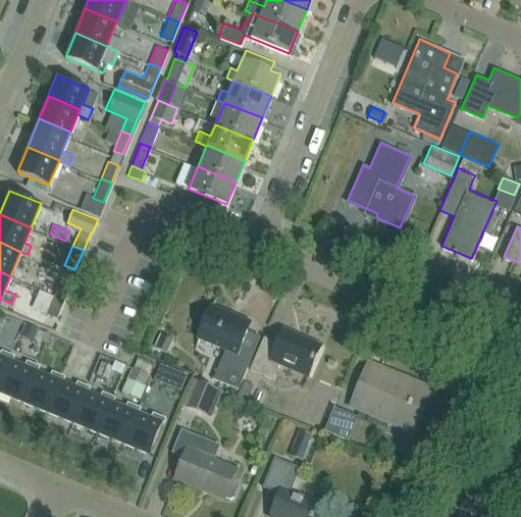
[(60,276),(52,294),(62,298),(70,280),(60,276)]
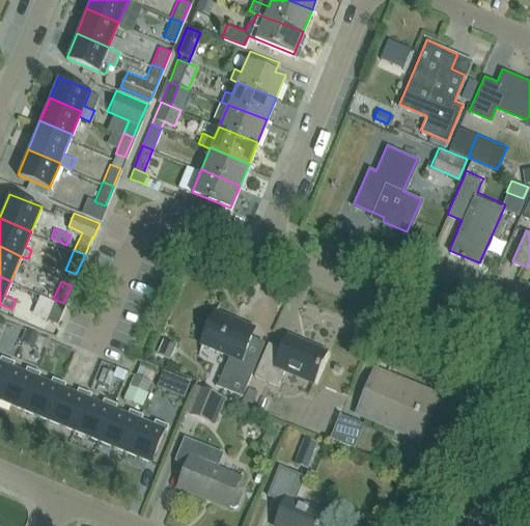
[(63,303),(53,299),(46,319),(56,323),(63,303)]
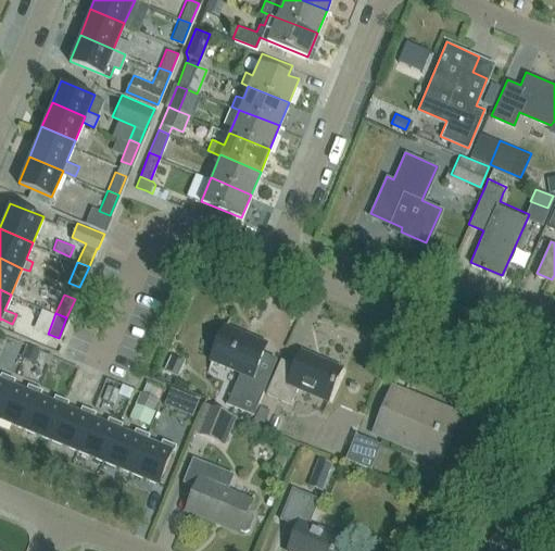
[(224,325),(211,357),(240,370),(227,400),(225,399),(224,400),(253,412),(267,376),(252,370),(264,340),(224,325)]
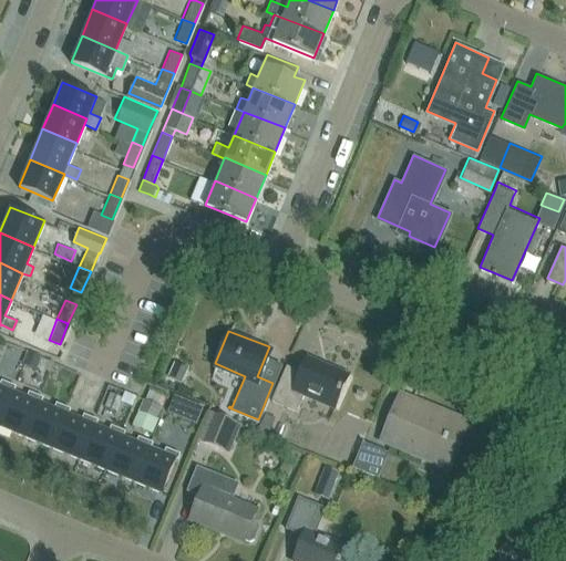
[(34,367),(40,354),(27,349),(21,362),(34,367)]
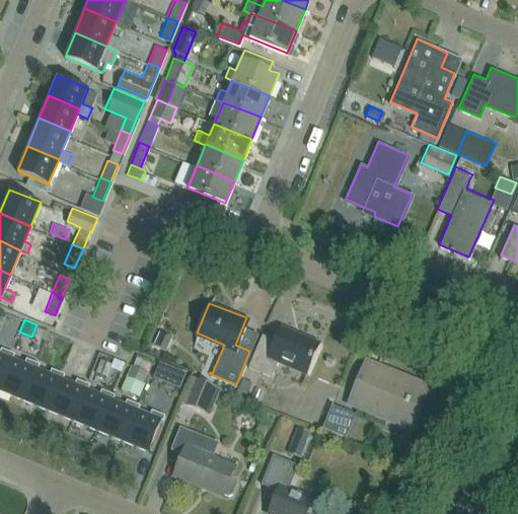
[(317,342),(281,326),(274,341),(261,335),(247,365),(271,375),(278,359),(304,371),(317,342)]
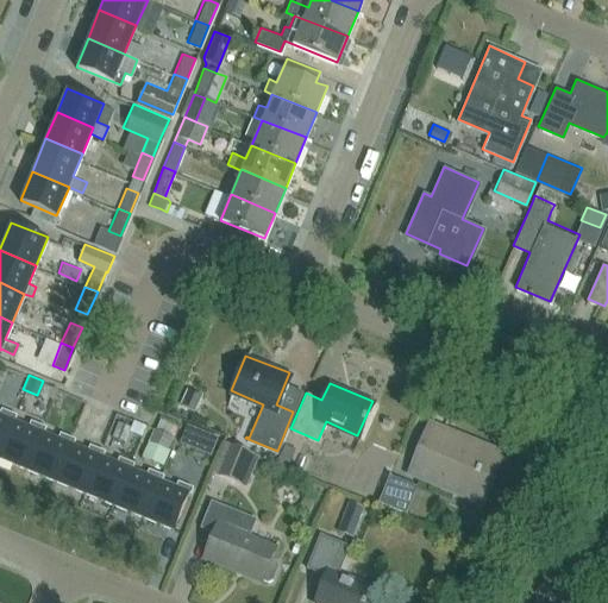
[(185,387),(179,400),(192,406),(198,393),(185,387)]
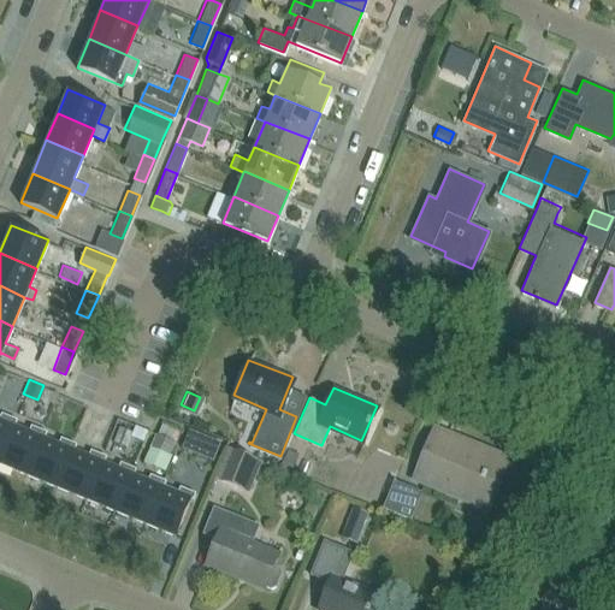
[(0,448),(11,421),(15,422),(17,418),(0,412),(0,448)]
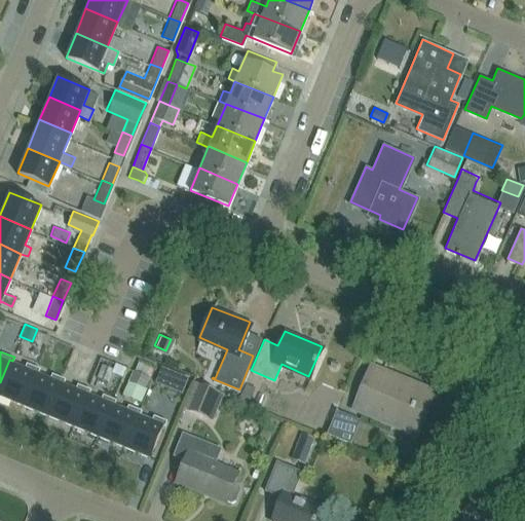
[(24,366),(12,361),(9,360),(0,382),(0,394),(22,403),(35,370),(37,371),(39,367),(26,362),(24,366)]
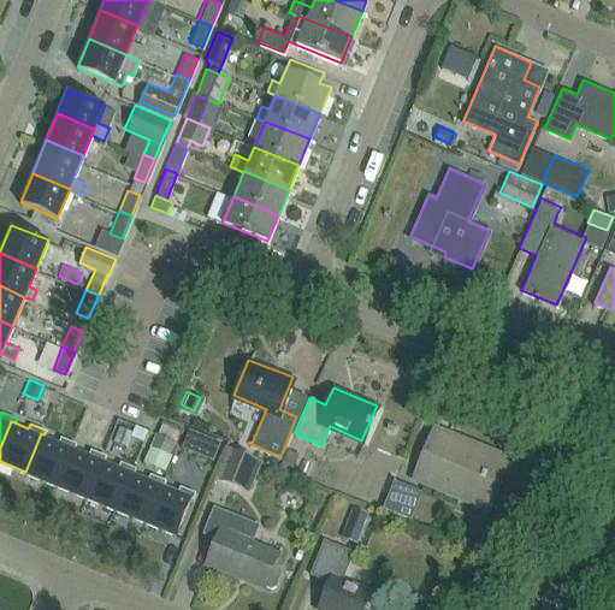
[(118,422),(112,438),(125,444),(131,428),(118,422)]
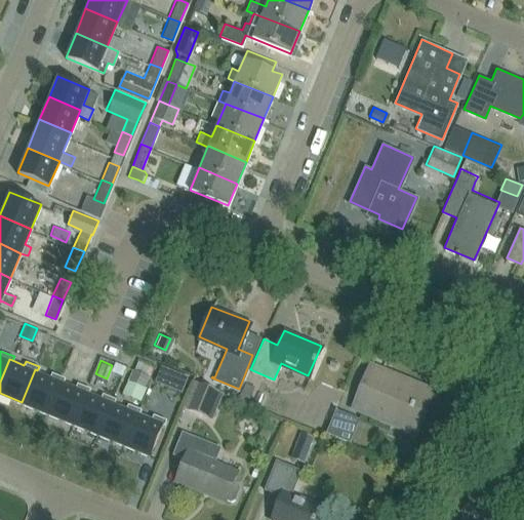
[(160,364),(154,380),(180,390),(187,374),(160,364)]
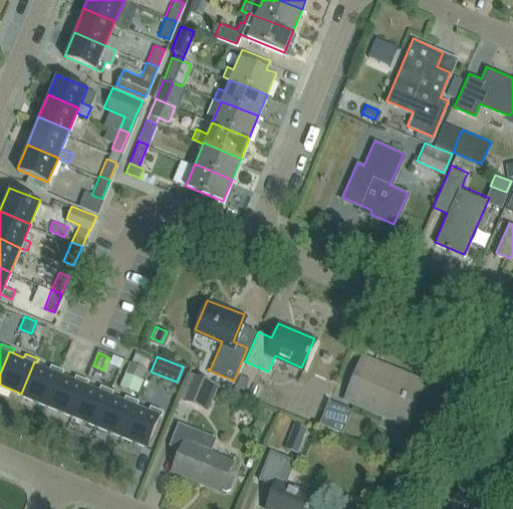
[(351,385),(362,390),(357,402),(406,422),(423,382),(362,356),(351,385)]
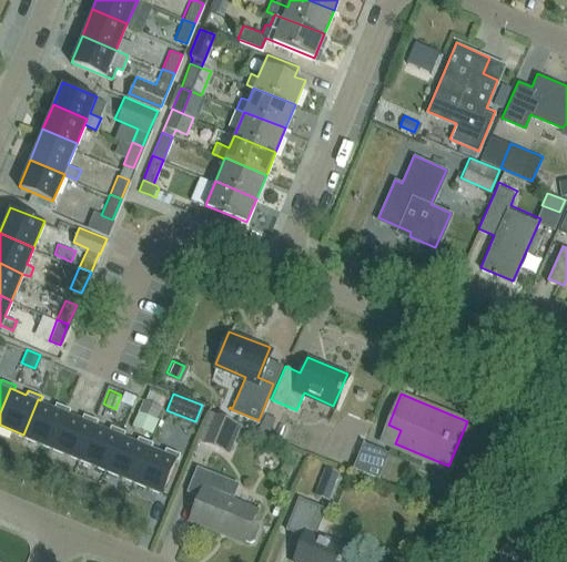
[(138,421),(157,429),(168,404),(148,396),(138,421)]
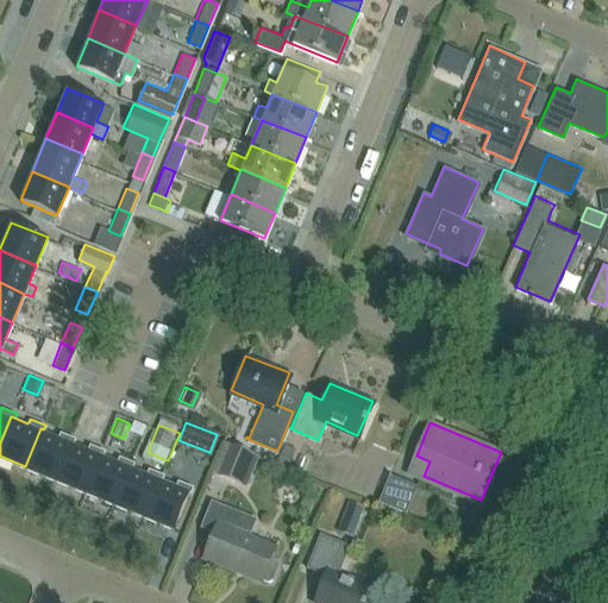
[(43,431),(43,429),(41,428),(25,466),(55,478),(69,440),(73,443),(75,437),(60,431),(57,435),(43,431)]
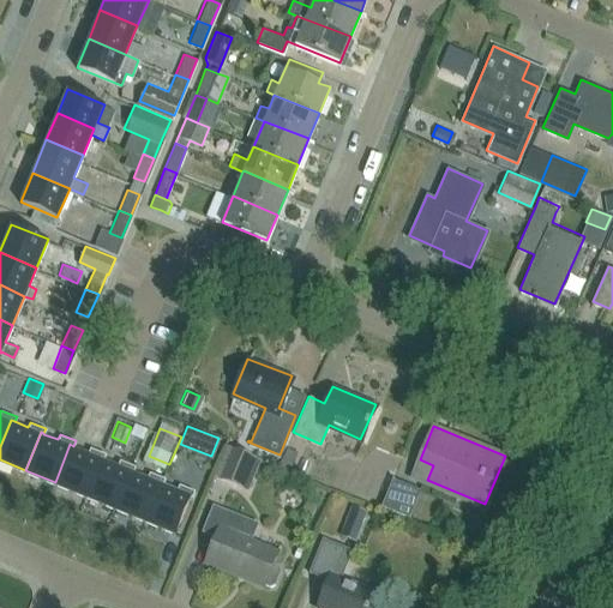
[(73,446),(70,444),(55,482),(84,494),(100,456),(103,458),(106,452),(90,446),(88,451),(73,446)]
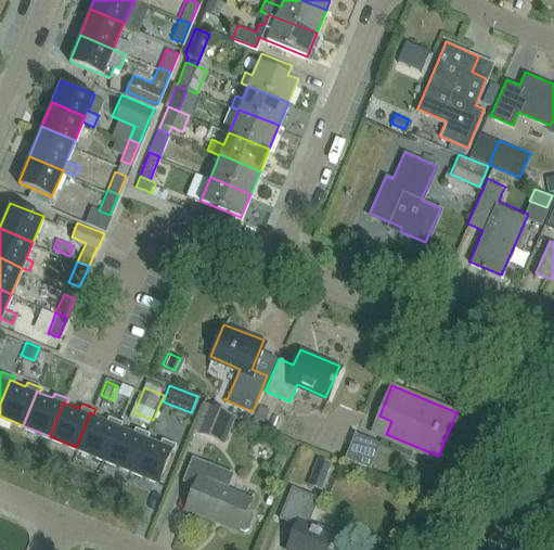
[(209,403),(206,410),(198,430),(214,436),(219,422),(226,424),(231,411),(209,403)]
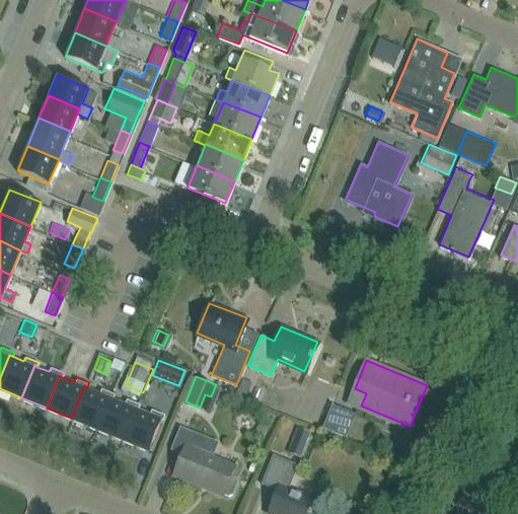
[(244,396),(250,380),(241,377),(235,392),(244,396)]
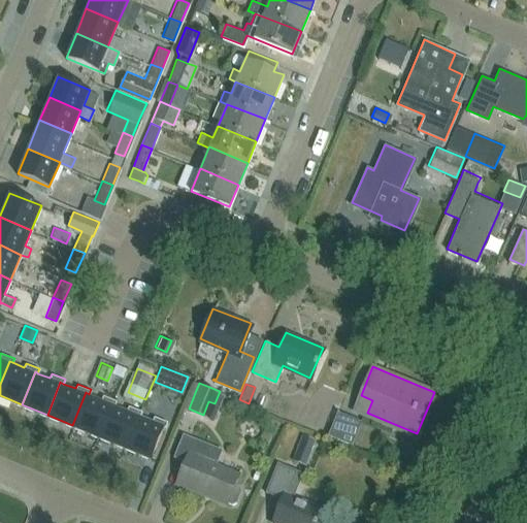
[(98,436),(111,403),(114,404),(117,399),(102,394),(101,399),(89,394),(86,392),(72,425),(98,436)]
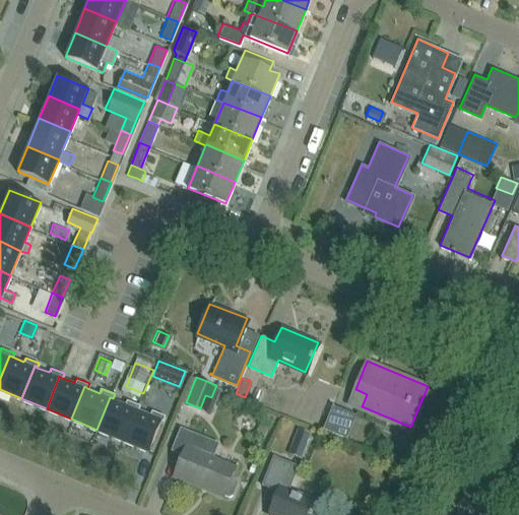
[(113,398),(110,397),(96,430),(122,440),(135,407),(138,408),(139,404),(126,398),(124,403),(113,398)]
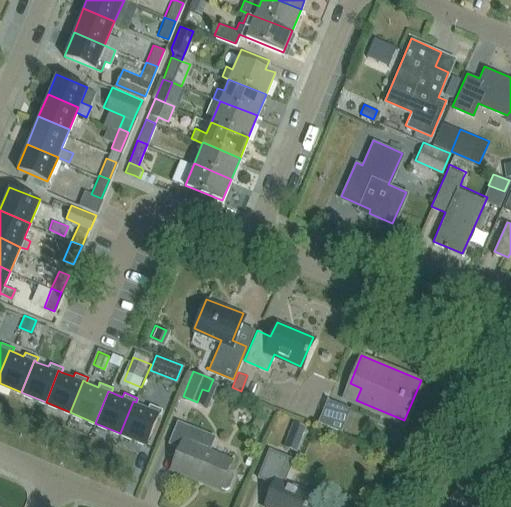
[(340,429),(349,406),(327,397),(318,420),(340,429)]
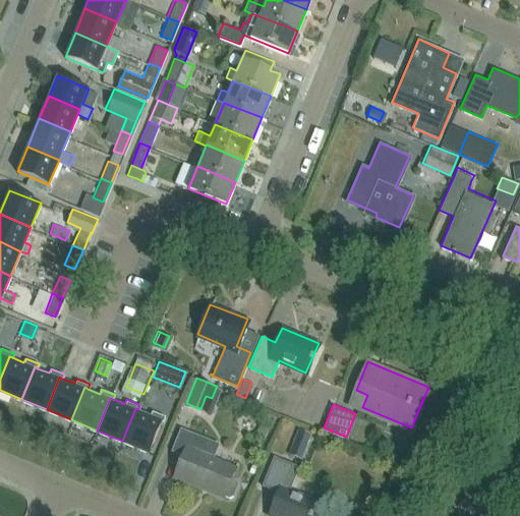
[(135,408),(122,441),(148,451),(161,419),(163,420),(165,415),(152,409),(150,414),(137,409),(138,409),(135,408)]
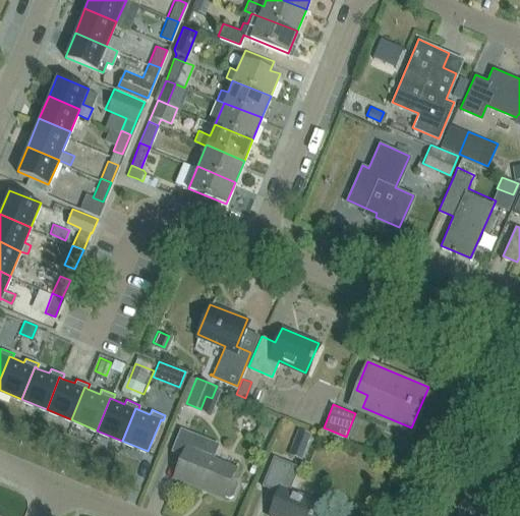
[(234,466),(211,457),(217,442),(180,426),(171,449),(182,453),(173,475),(223,496),(223,494),(228,496),(232,494),(237,482),(235,478),(230,476),(234,466)]
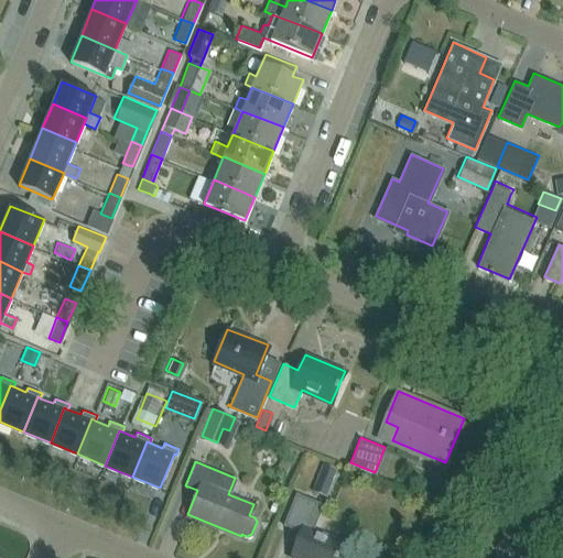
[(321,463),(311,488),(325,493),(335,469),(321,463)]
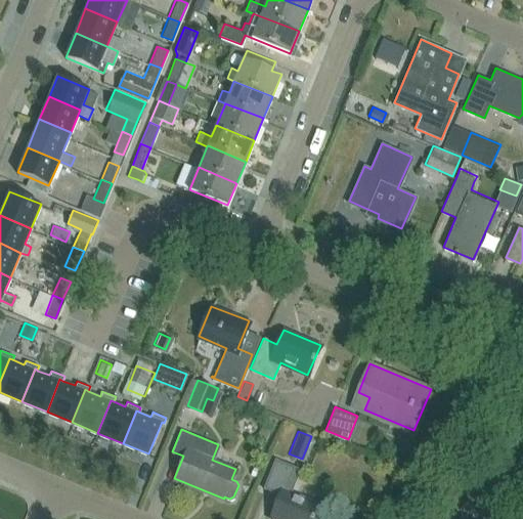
[(274,458),(263,486),(280,493),(270,517),(274,518),(312,518),(319,504),(290,491),(300,468),(274,458)]
